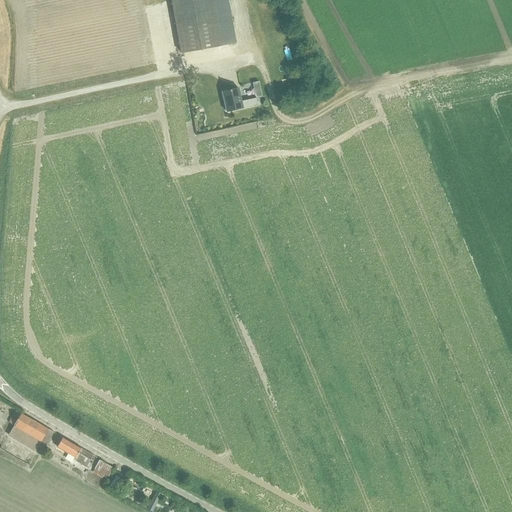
[(226,0),(171,0),(181,53),(220,46),(235,43),(226,0)]
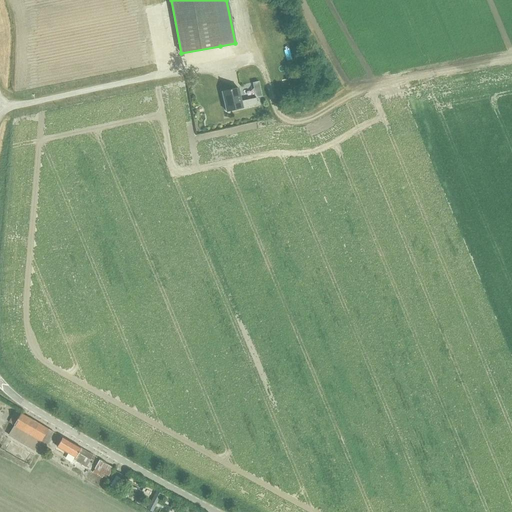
[(222,92),(226,111),(242,108),(258,105),(256,98),(241,101),(238,89),(222,92)]
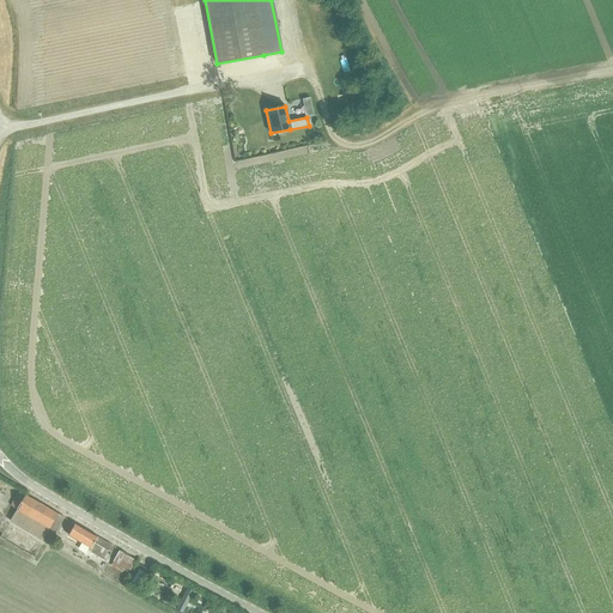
[(53,538),(65,517),(20,491),(11,507),(17,509),(10,521),(43,540),(47,533),(53,538)]
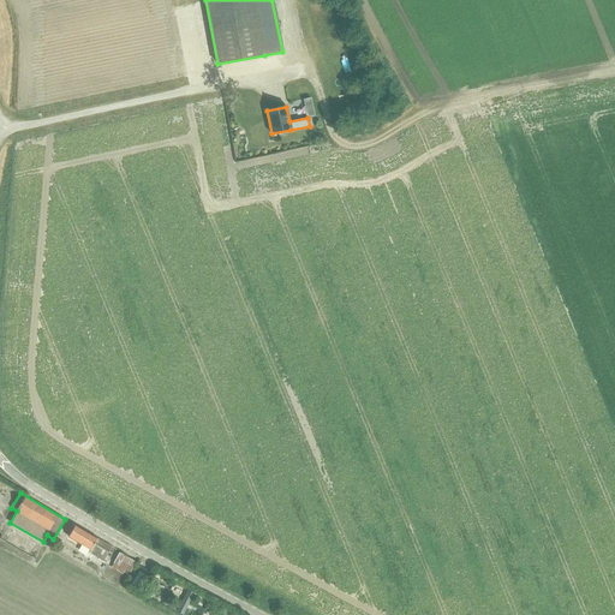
[(103,560),(112,548),(75,526),(69,537),(90,550),(89,551),(103,560)]
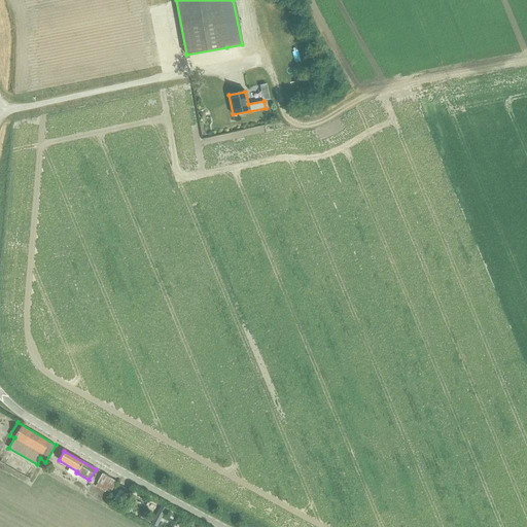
[(97,483),(95,487),(105,492),(107,488),(111,491),(116,482),(102,473),(97,483)]
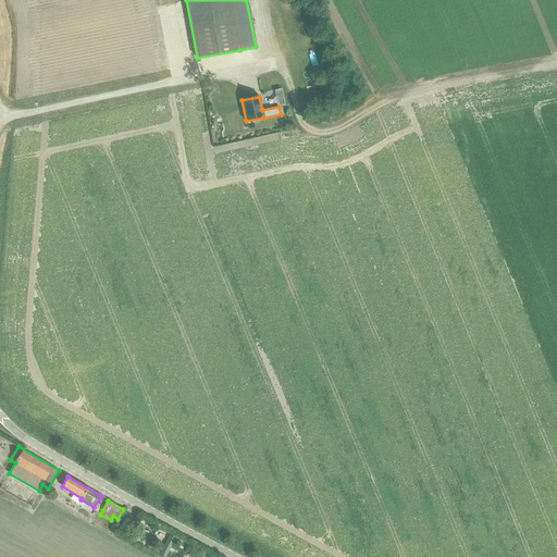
[(128,531),(134,519),(128,516),(122,529),(128,531)]
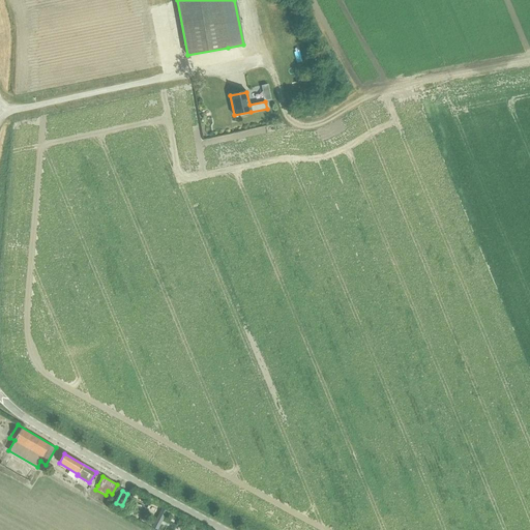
[(133,502),(126,512),(131,516),(138,505),(133,502)]
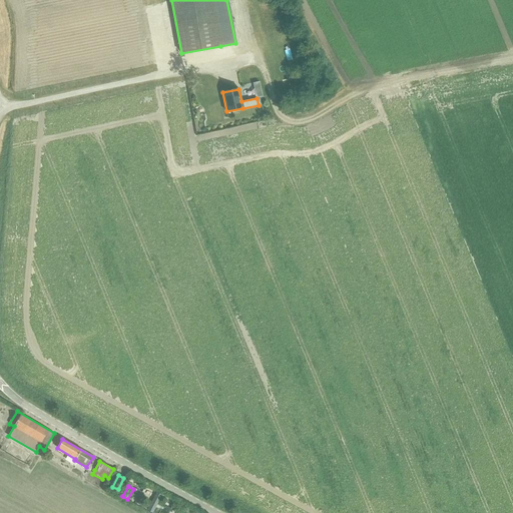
[(156,493),(147,510),(152,512),(162,496),(156,493)]
